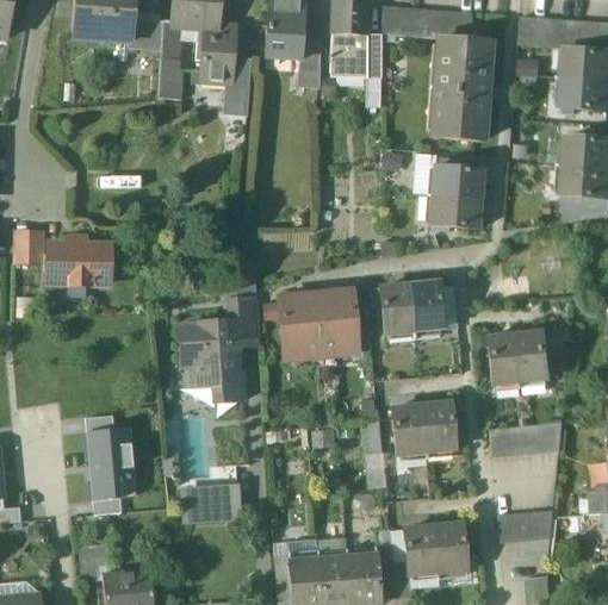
[(0,0),(0,37),(5,38),(11,0),(0,0)]
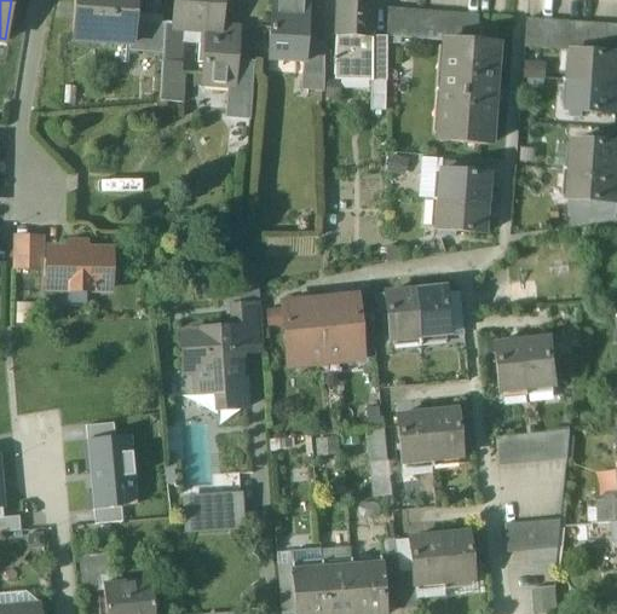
[(76,0),(75,36),(131,41),(133,41),(134,18),(136,0),(76,0)]
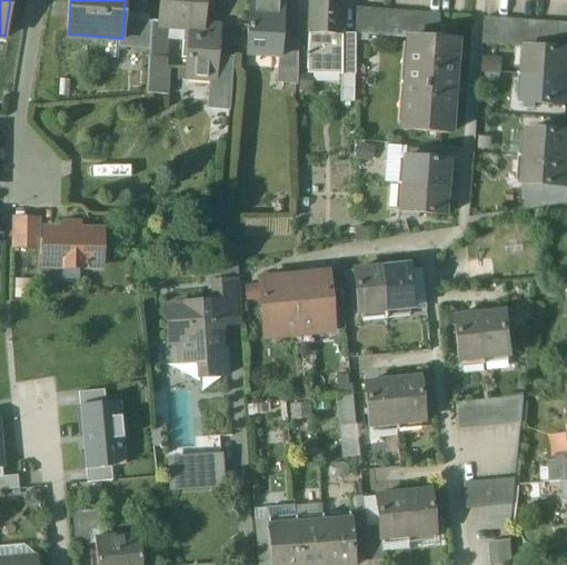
[(161,0),(160,19),(160,21),(170,21),(191,23),(204,25),(204,23),(206,0),(161,0)]
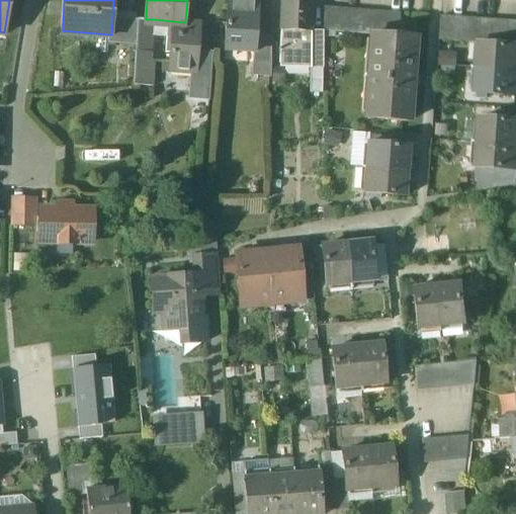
[(229,0),(226,49),(254,50),(254,43),(257,44),(257,32),(259,0),(229,0)]
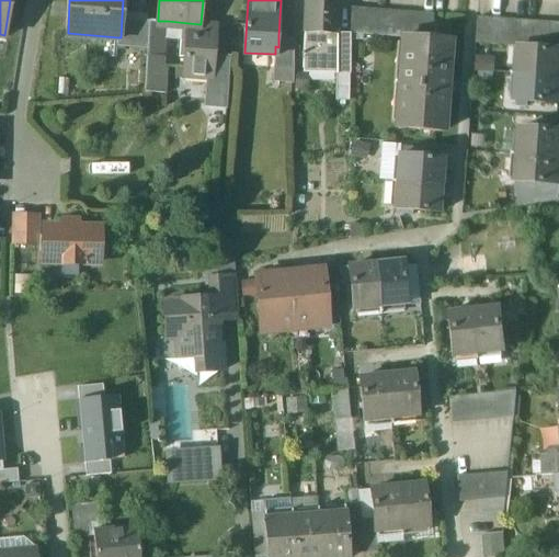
[(307,0),(304,65),(337,67),(339,67),(339,38),(339,31),(337,31),(338,0),(307,0)]
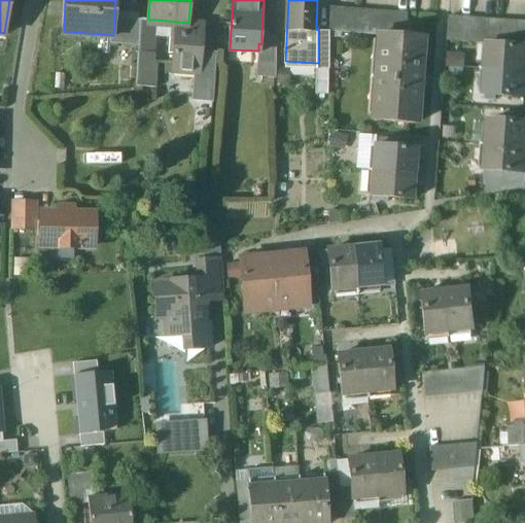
[(342,5),(330,4),(330,29),(341,30),(342,5)]
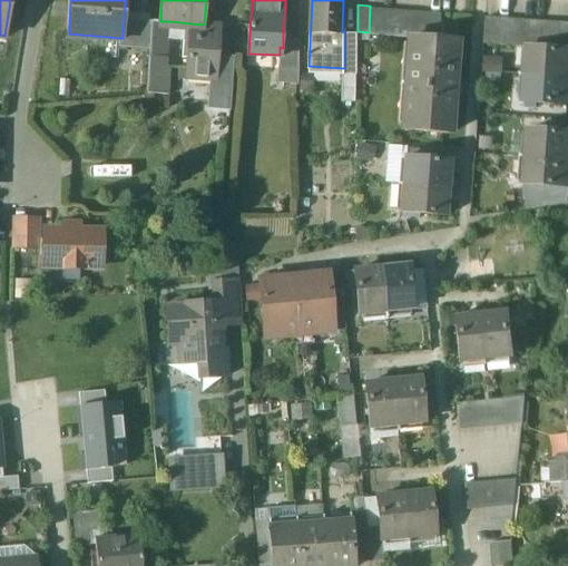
[(382,7),(370,6),(369,32),(381,33),(382,7)]
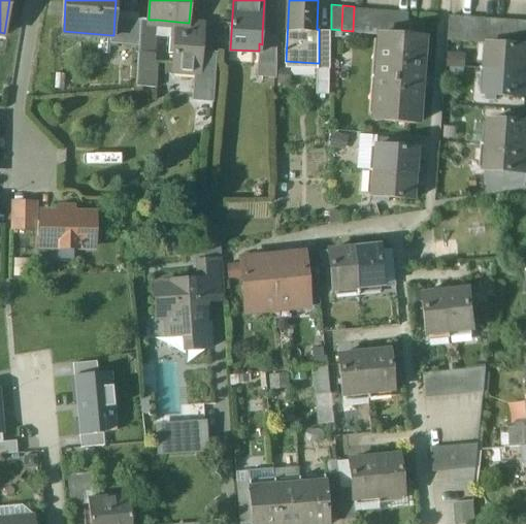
[(365,7),(354,6),(353,31),(364,32),(365,7)]
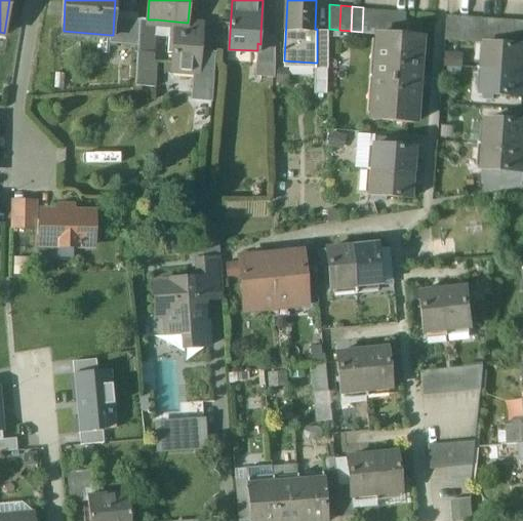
[(374,8),(363,7),(362,32),(372,33),(374,8)]
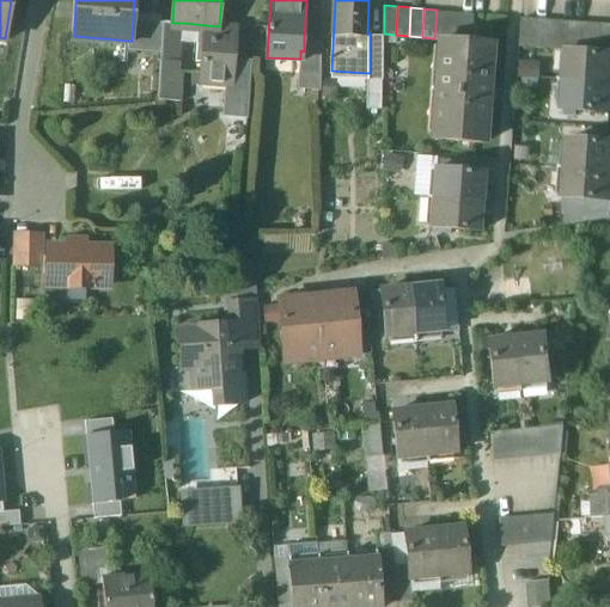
[(450,10),(437,10),(434,38),(443,38),(447,38),(450,10)]
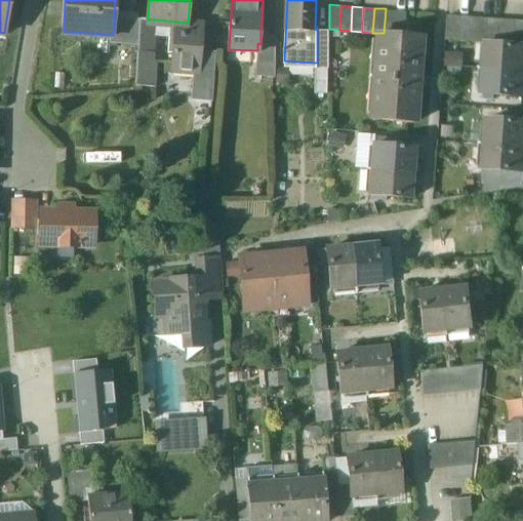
[(397,9),(386,8),(384,33),(395,34),(397,9)]
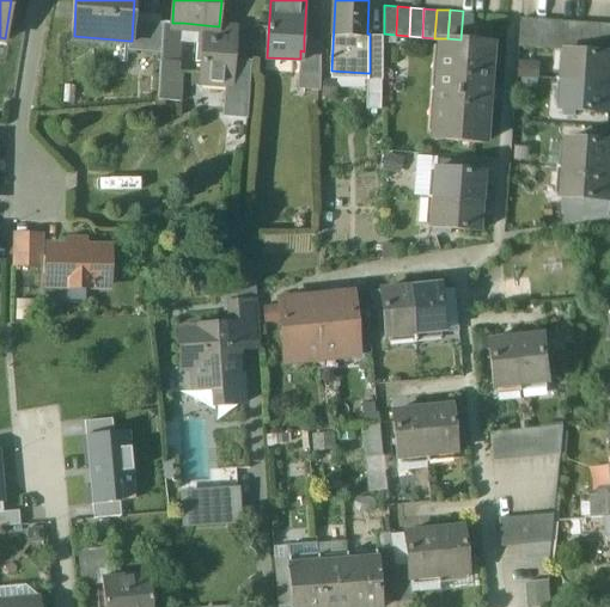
[(476,12),(463,11),(461,40),(474,41),(476,12)]
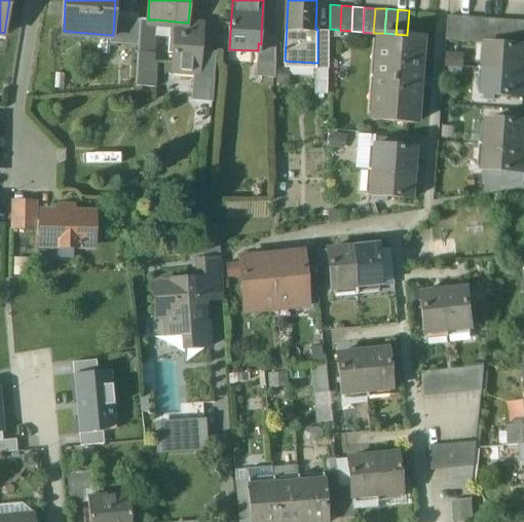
[(461,14),(450,13),(448,38),(459,39),(461,14)]
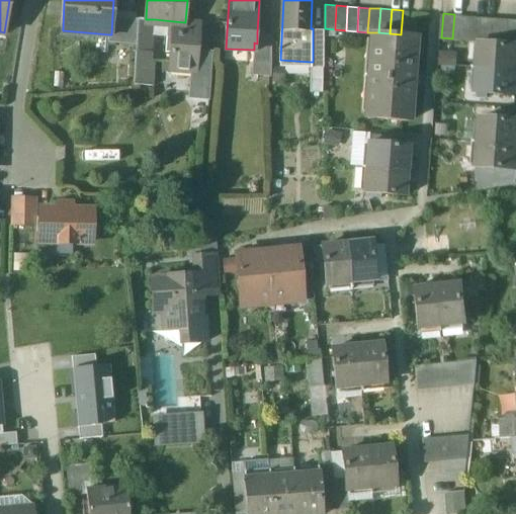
[(464,15),(454,14),(452,38),(463,38),(464,15)]
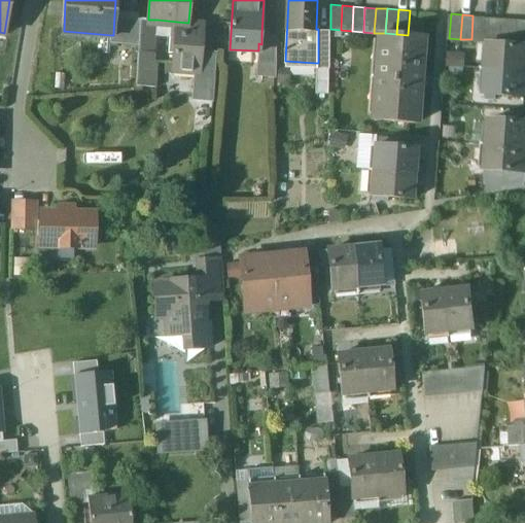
[(141,18),(114,15),(113,35),(111,35),(110,41),(139,43),(141,18)]
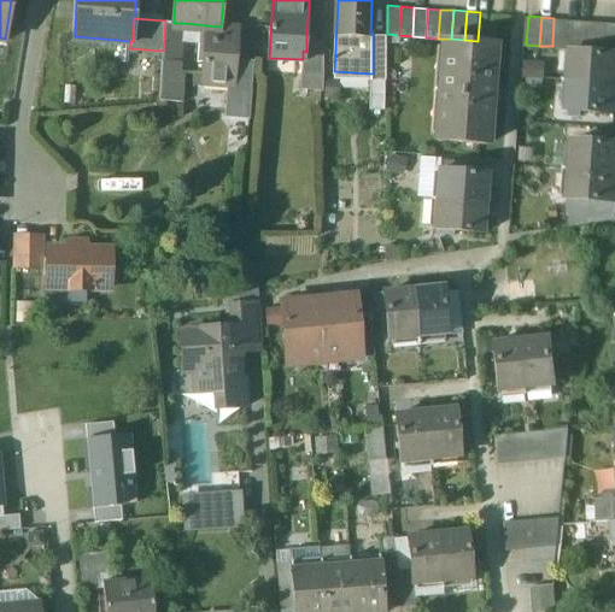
[(567,18),(554,18),(552,46),(566,47),(567,18)]
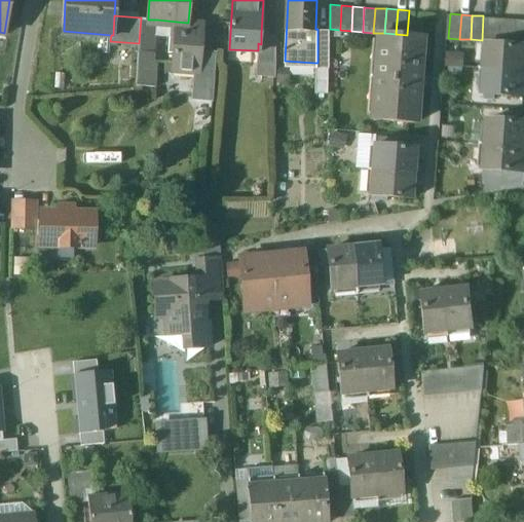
[(494,16),(483,15),(482,40),(489,41),(493,41),(494,16)]
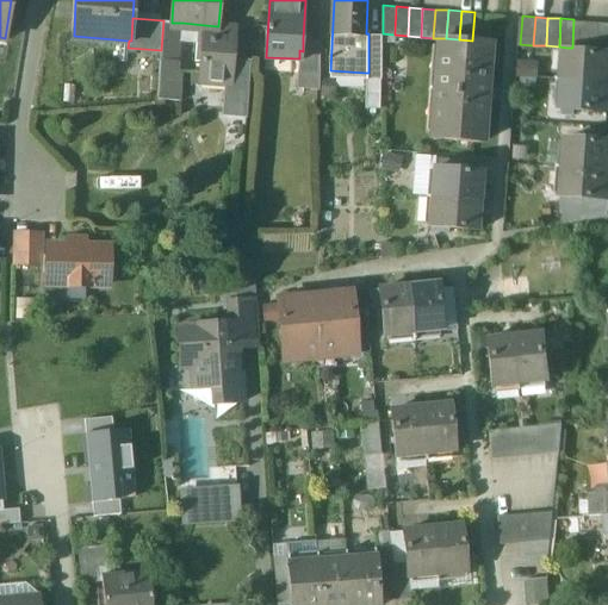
[(587,20),(574,19),(572,48),(585,49),(587,20)]
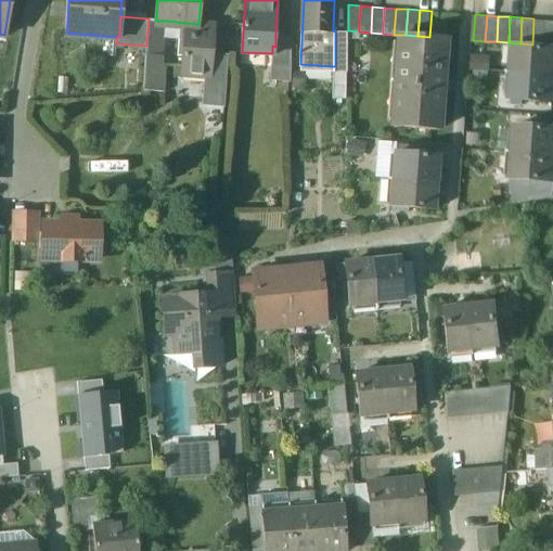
[(156,18),(149,18),(146,46),(144,89),(165,90),(166,63),(163,62),(166,21),(156,21),(156,18)]
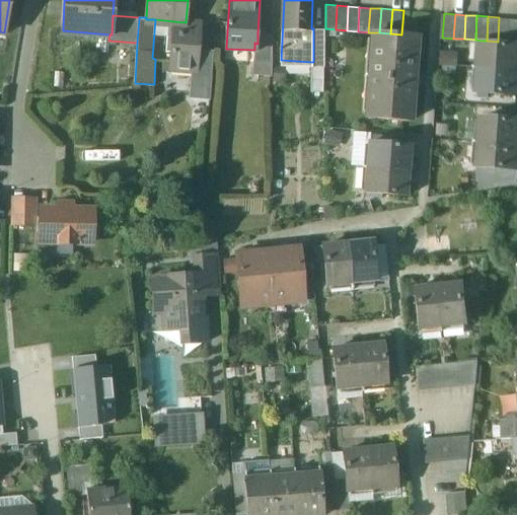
[(510,18),(499,17),(498,42),(509,43),(510,18)]
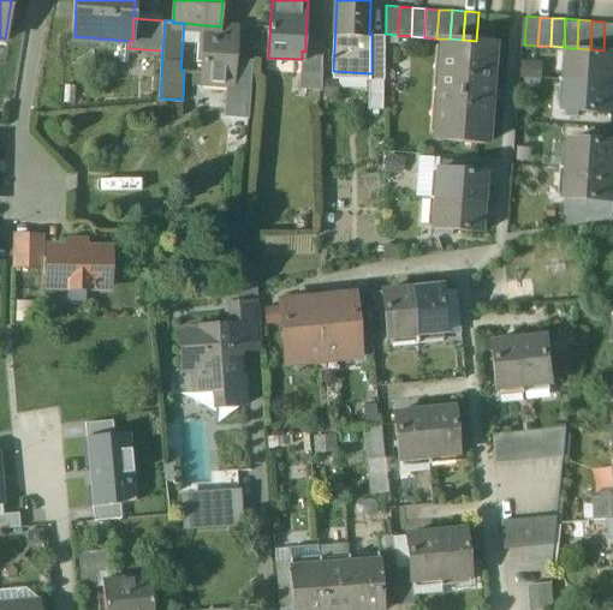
[(238,28),(220,25),(220,27),(207,25),(206,31),(200,31),(197,59),(204,60),(202,81),(233,83),(236,59),(238,28)]
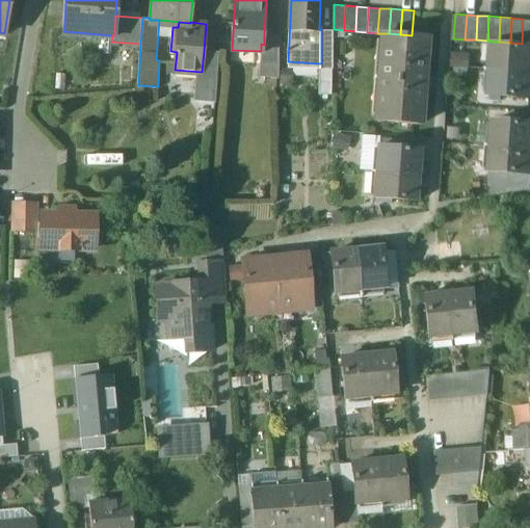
[(334,29),(321,29),(321,36),(321,63),(319,63),(319,68),(333,68),(334,29)]
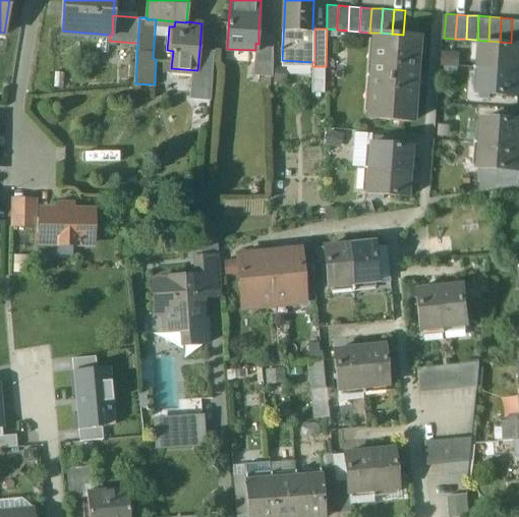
[(273,34),(258,33),(258,44),(255,43),(255,50),(254,59),(273,61),(273,34)]
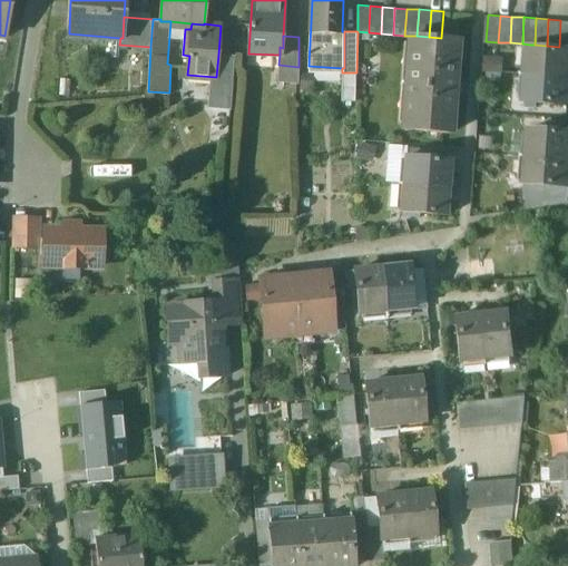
[(417,36),(412,36),(405,128),(449,132),(457,39),(441,38),(429,37),(417,36)]
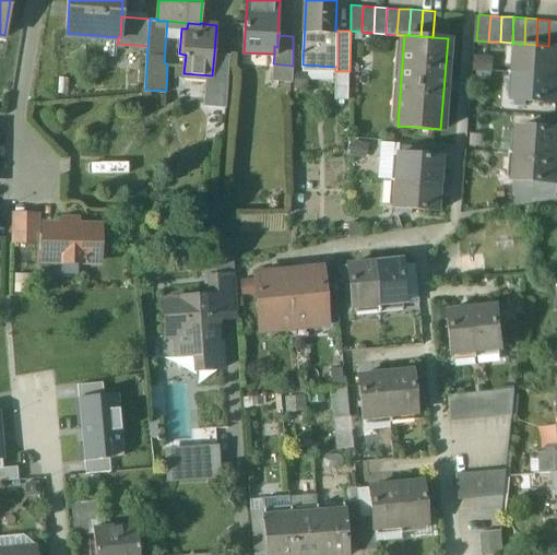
[(524,44),(520,44),(518,70),(556,73),(556,46),(548,46),(536,45),(524,44)]
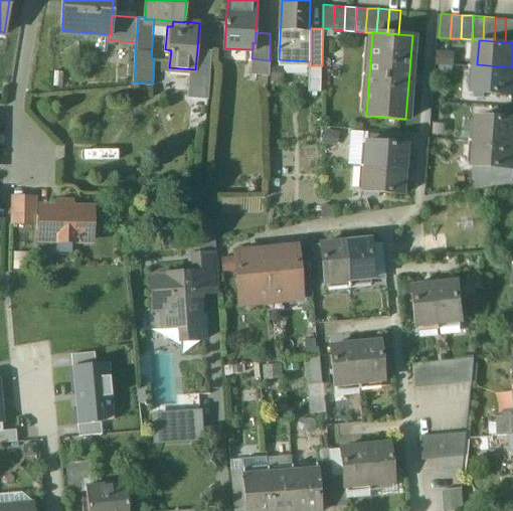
[(208,97),(212,50),(197,49),(195,69),(193,96),(208,97)]
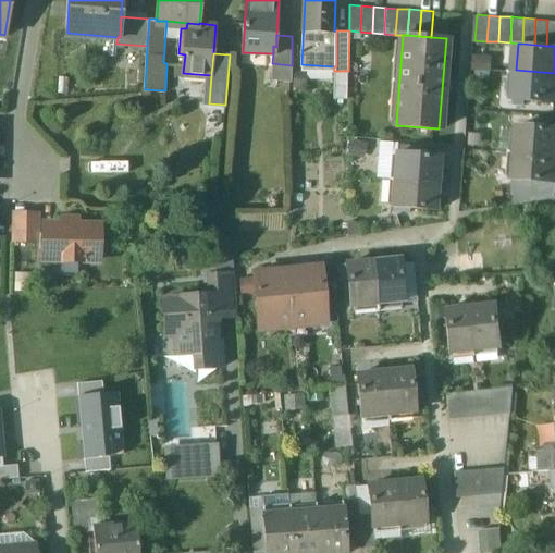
[(292,65),(272,63),(271,78),(292,80),(292,65)]
